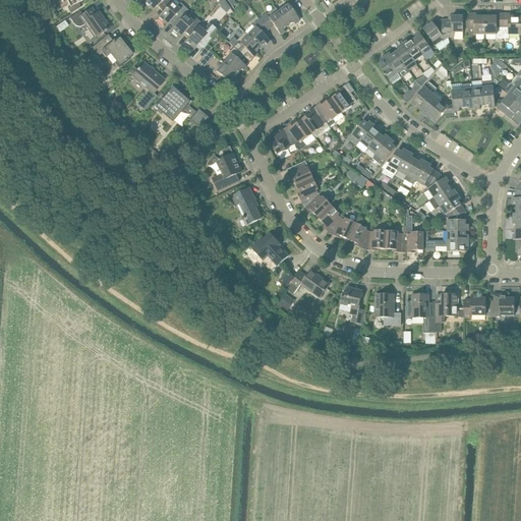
[(67,0),(70,6),(67,8),(70,13),(80,7),(78,3),(83,0),(67,0)]
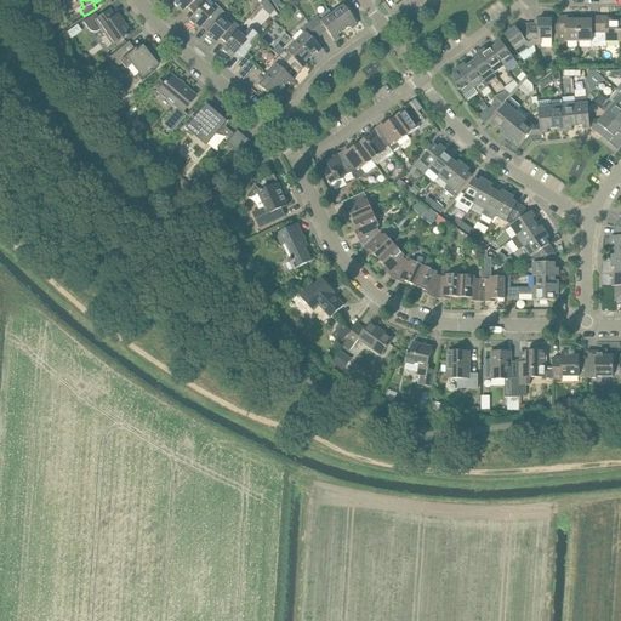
[(187,7),(193,15),(205,4),(208,0),(174,0),(171,3),(178,10),(182,12),(187,7)]
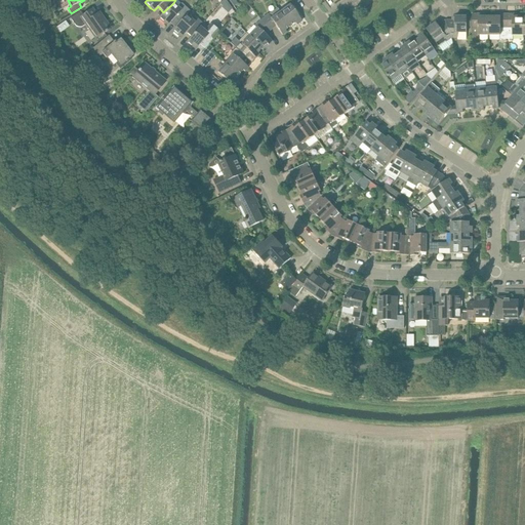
[(177,7),(173,3),(163,12),(158,17),(165,24),(165,23),(168,25),(172,21),(177,25),(187,15),(190,11),(182,3),(177,7)]
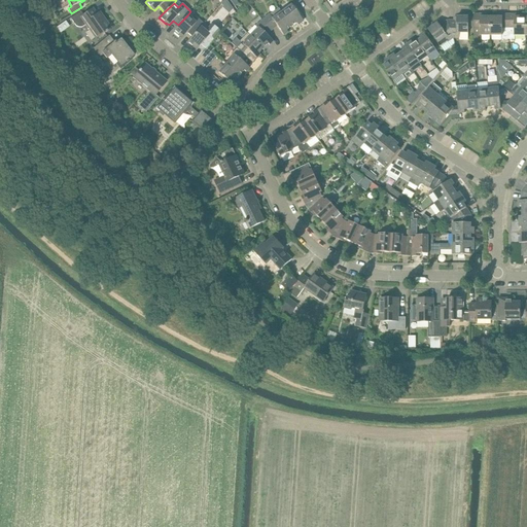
[(281,12),(291,26),(296,23),(299,25),(303,22),(290,5),(281,12)]
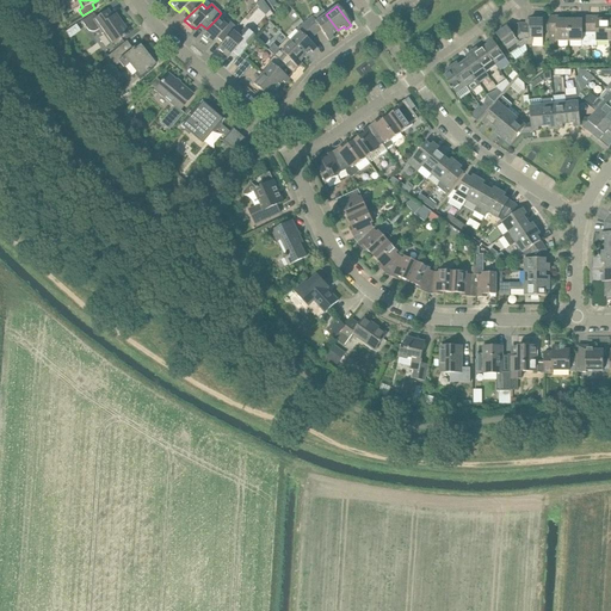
[(112,17),(107,10),(97,18),(93,13),(82,20),(88,30),(90,31),(92,31),(94,31),(96,31),(99,28),(111,44),(122,37),(123,38),(125,36),(124,35),(129,32),(116,14),(112,17)]
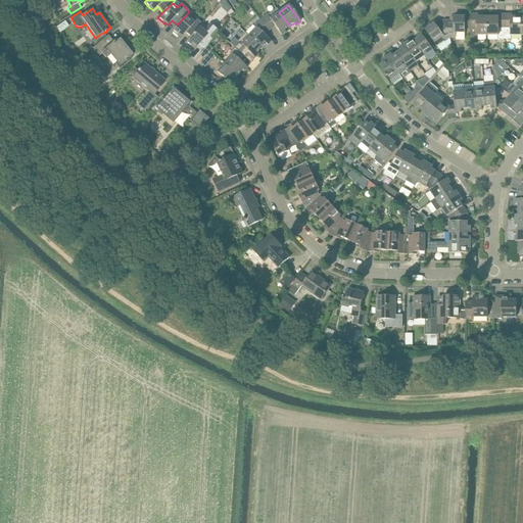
[(289,26),(279,12),(276,8),(268,14),(260,19),(270,30),(275,26),(281,35),(285,32),(284,30),(289,26)]
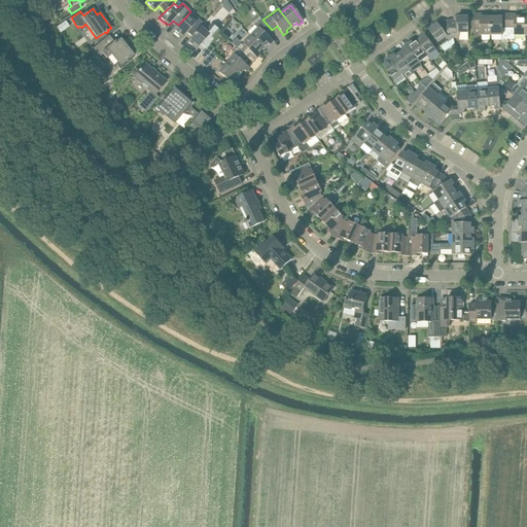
[(491,35),(491,16),(486,16),(486,14),(473,14),(473,39),(481,39),(481,35),(491,35)]
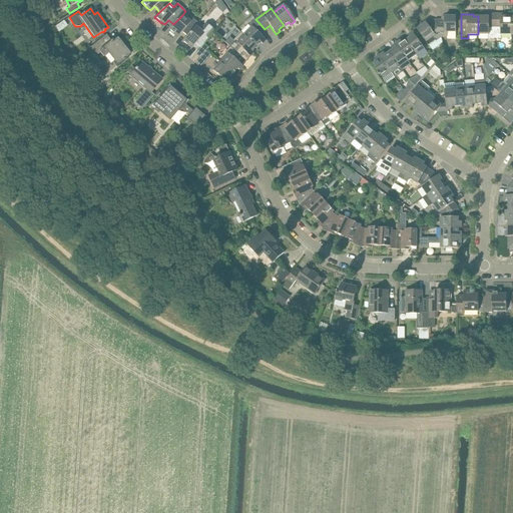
[(484,17),(478,16),(478,34),(489,34),(489,38),(495,38),(495,14),(484,14),(484,17)]
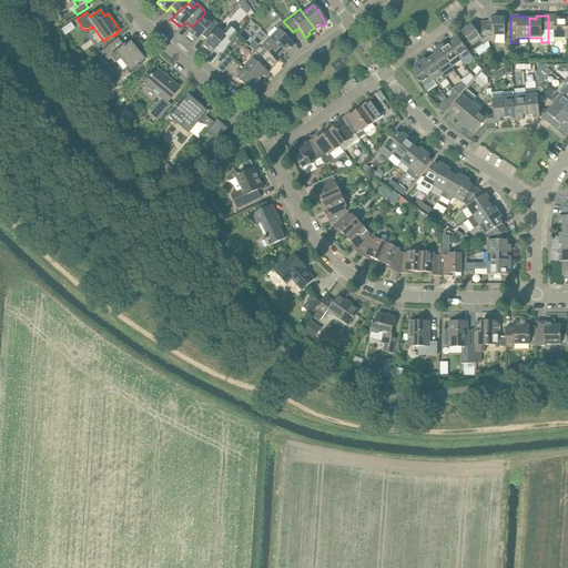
[(548,16),(548,42),(555,42),(555,38),(567,38),(567,19),(560,19),(560,16),(548,16)]
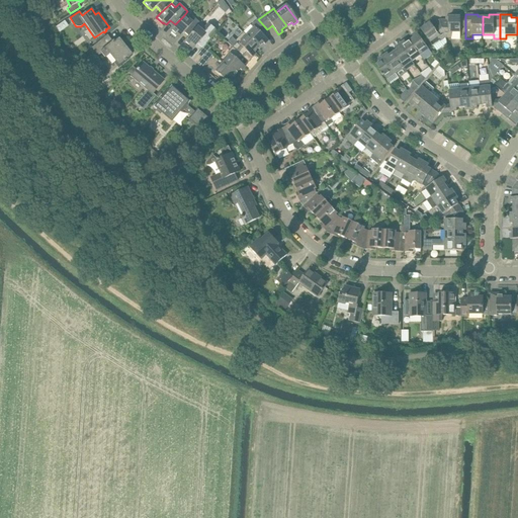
[(188,36),(197,26),(200,22),(191,15),(188,19),(184,15),(175,24),(170,30),(176,35),(177,34),(179,37),(184,32),(188,35),(188,36)]
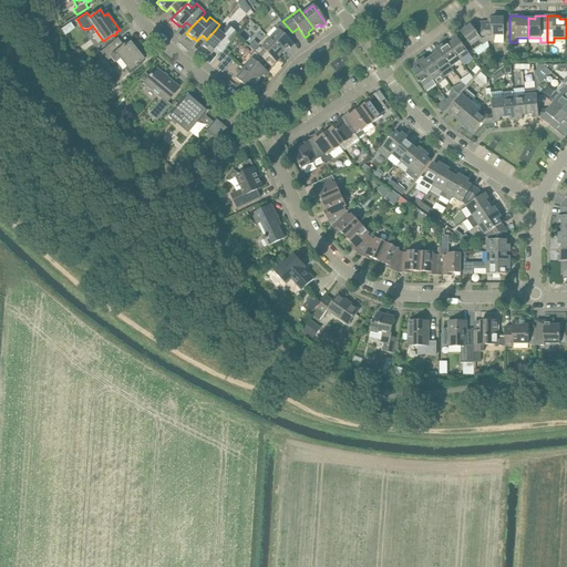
[(490,22),(482,22),(487,41),(495,41),(495,35),(504,35),(504,29),(509,29),(509,18),(490,18),(490,22)]
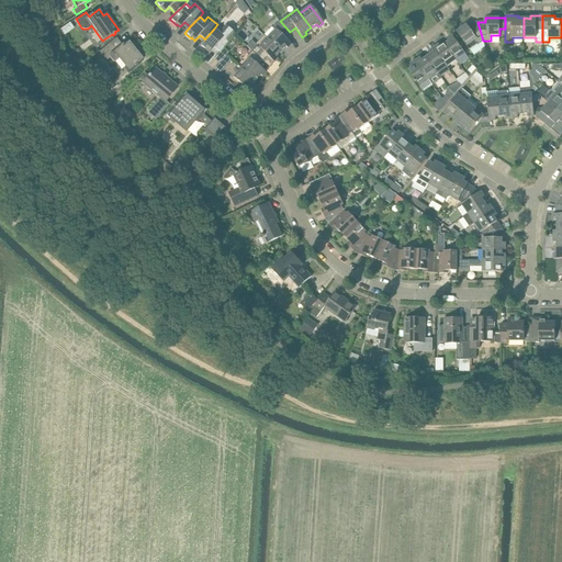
[(283,37),(290,32),(280,21),(273,27),(276,30),(267,38),(280,52),(285,46),(288,48),(291,44),(283,37)]
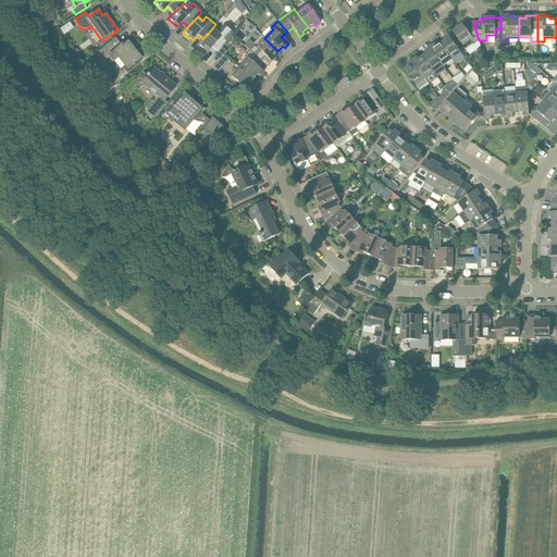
[(466,50),(479,40),(473,22),(467,26),(465,23),(453,32),(459,40),(466,50)]
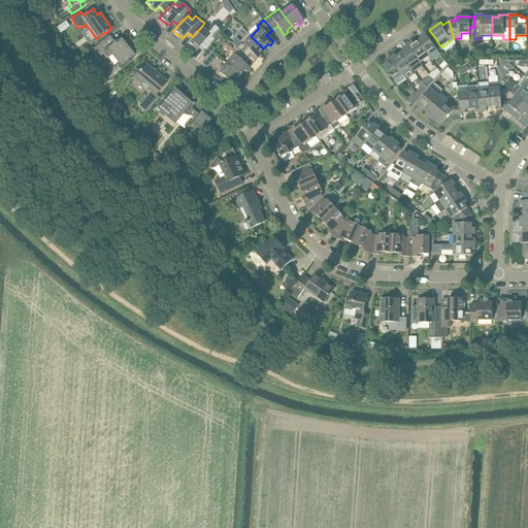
[(192,36),(187,42),(188,42),(194,48),(194,47),(197,50),(201,44),(206,48),(209,44),(218,35),(222,31),(212,24),(209,28),(206,31),(201,27),(192,37),(192,36)]
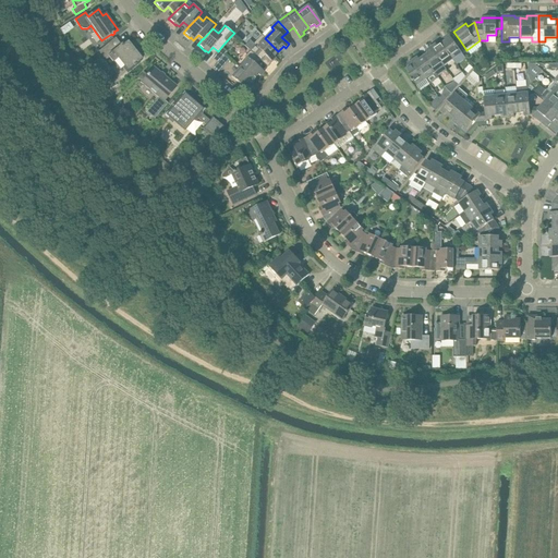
[(244,46),(250,50),(261,60),(265,56),(273,62),(276,58),(274,56),(278,51),(265,38),(263,35),(254,44),(250,40),(244,46)]
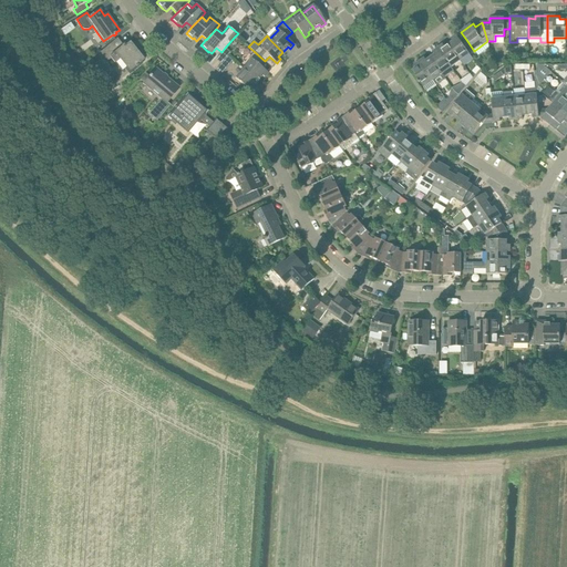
[(453,42),(449,44),(461,61),(470,54),(456,35),(451,39),(453,42)]
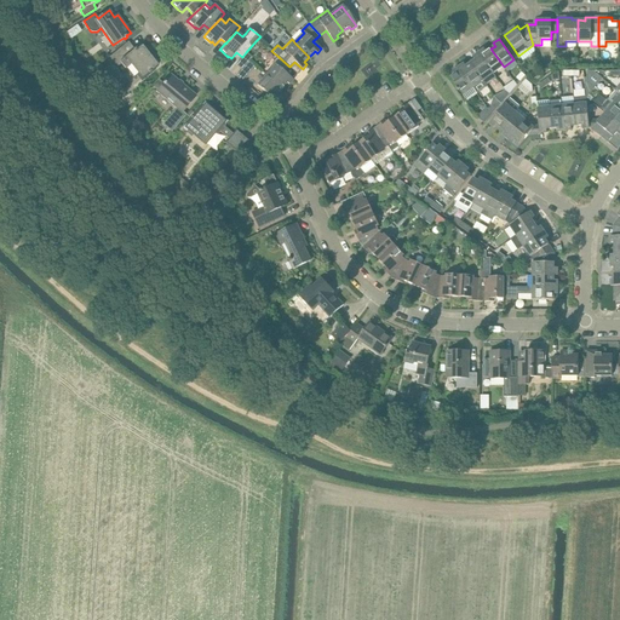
[(135,49),(128,41),(110,57),(118,67),(121,63),(126,68),(131,64),(142,78),(149,73),(149,74),(151,72),(150,70),(158,65),(150,56),(153,55),(150,51),(148,53),(145,50),(142,45),(137,50),(136,47),(135,49)]
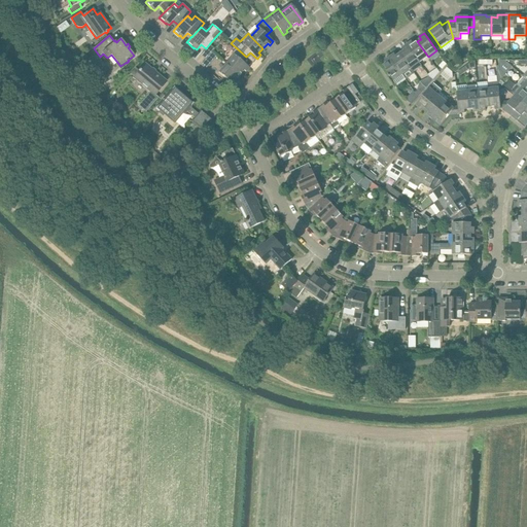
[(407,45),(419,63),(428,57),(417,41),(414,44),(412,41),(407,45)]
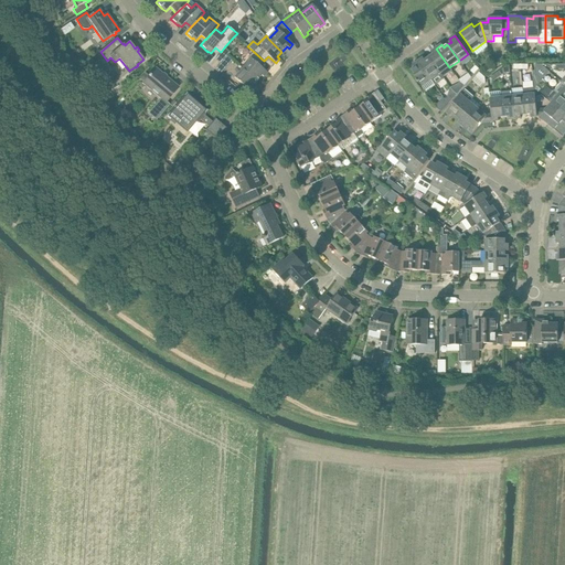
[(221,52),(215,59),(221,63),(226,55),(227,55),(230,53),(224,48),(221,52)]
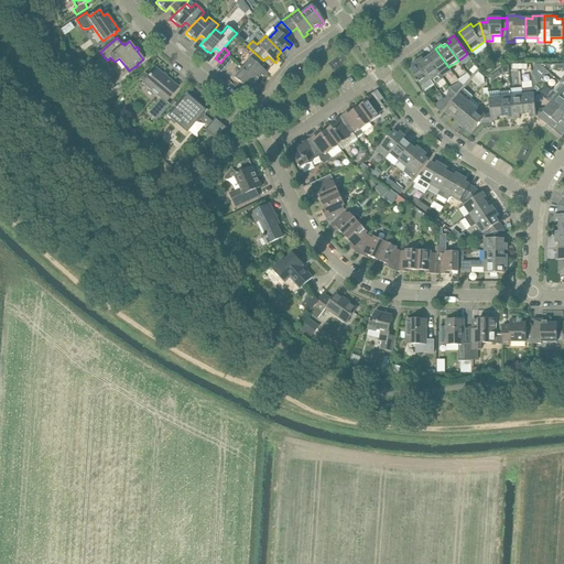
[(448,67),(435,49),(431,52),(433,55),(429,57),(440,73),(441,73),(443,76),(452,71),(448,67)]
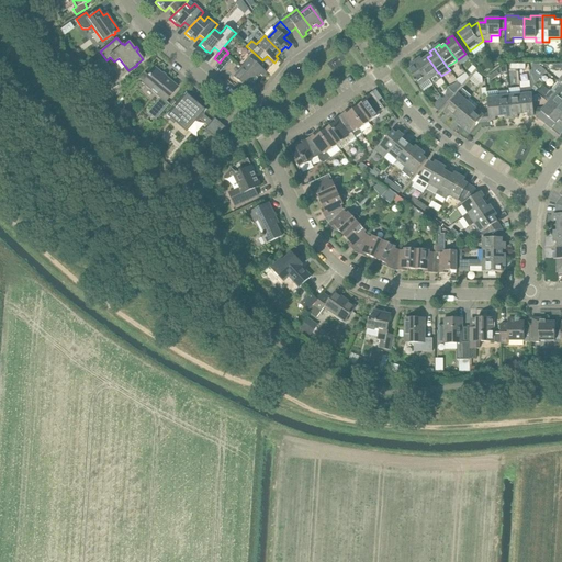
[(258,66),(262,60),(251,51),(247,57),(249,58),(242,68),(256,80),(260,75),(262,77),(266,72),(258,66)]
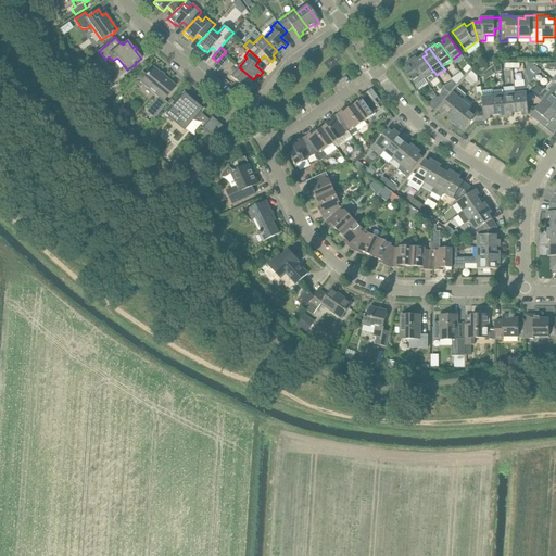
[(425,78),(433,72),(422,57),(418,60),(417,57),(412,61),(425,78)]
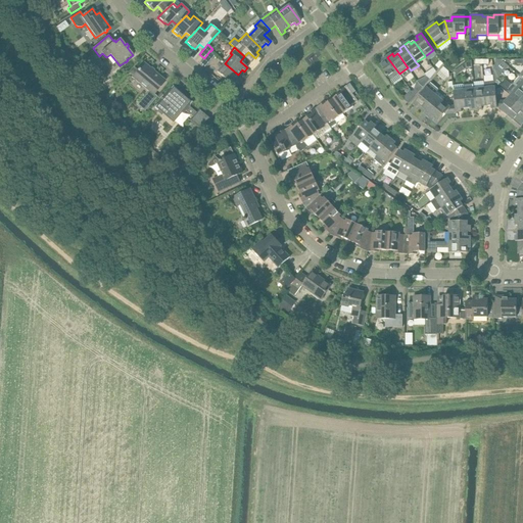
[(399,74),(387,57),(382,60),(384,63),(380,65),(390,80),(399,74)]
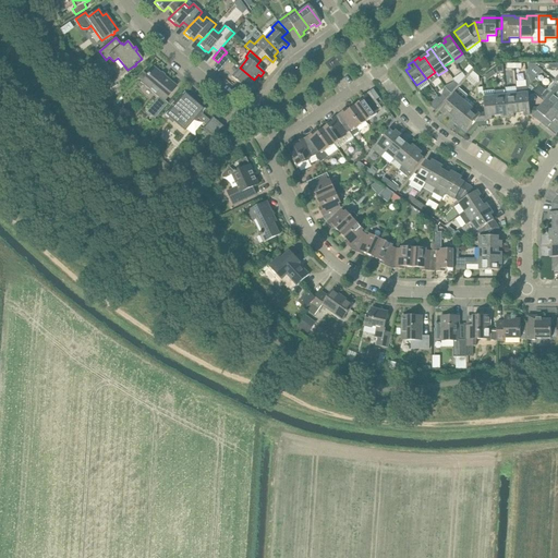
[(217,63),(213,68),(218,73),(222,68),(217,63)]
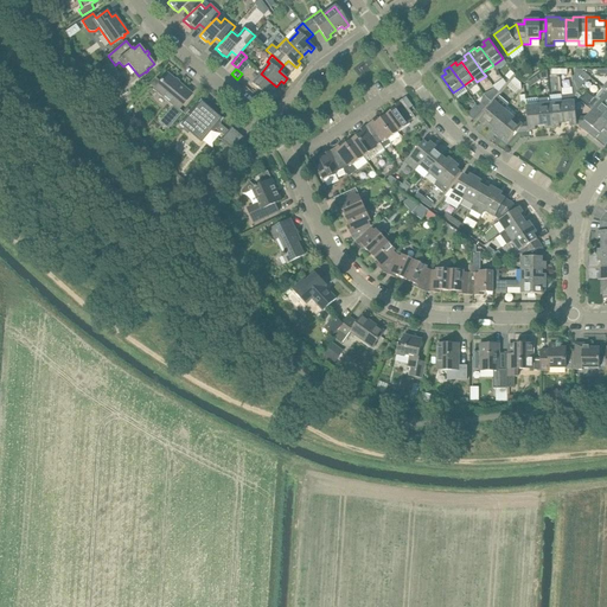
[(547,69),(534,78),(536,83),(542,78),(548,77),(547,69)]
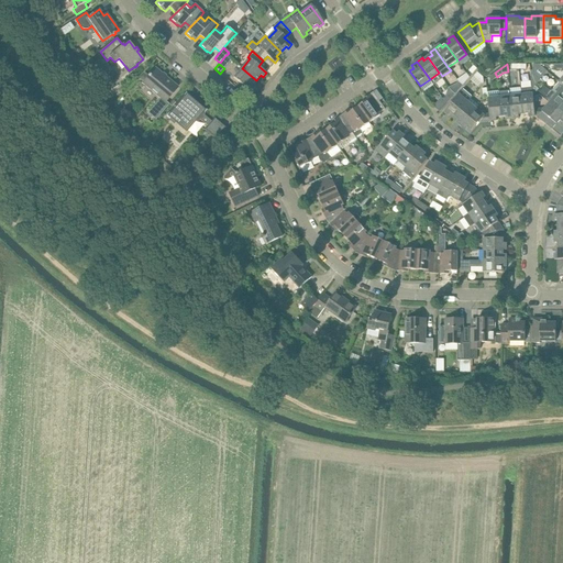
[(533,69),(531,69),(531,75),(533,75),(540,80),(548,72),(539,64),(533,64),(533,69)]
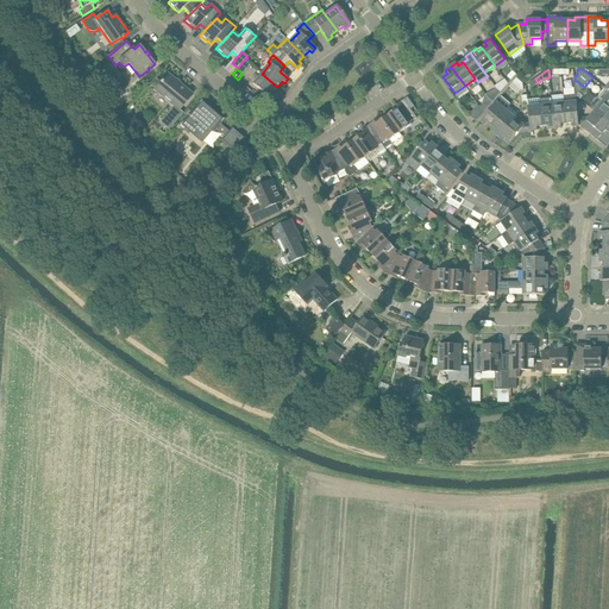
[(155,89),(156,90),(157,89),(174,102),(173,105),(174,106),(162,120),(170,129),(182,113),(179,111),(184,104),(193,94),(168,74),(161,82),(158,85),(155,89)]
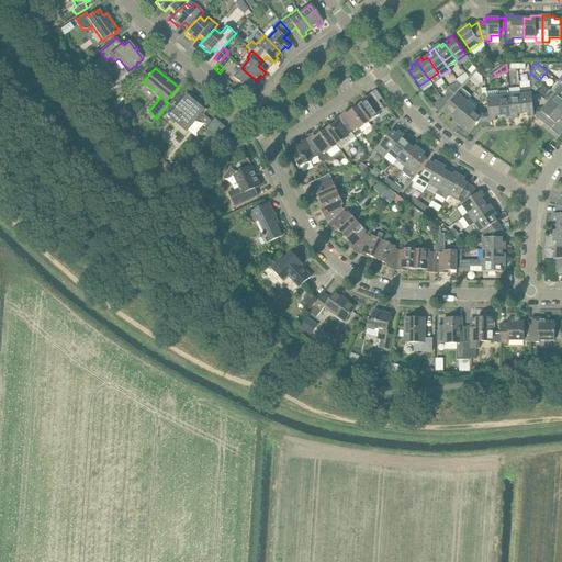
[(250,85),(256,80),(242,68),(233,77),(249,91),(253,87),(250,85)]
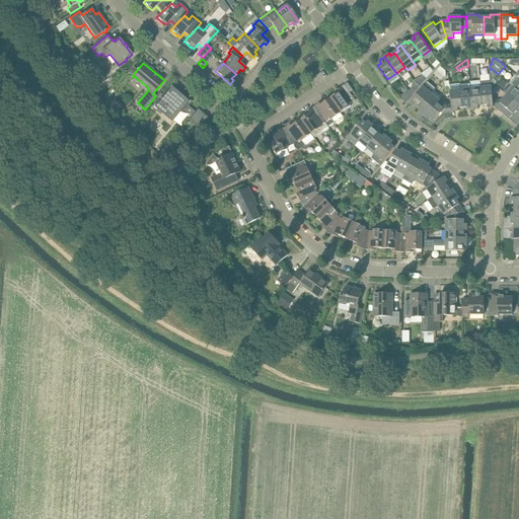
[(445,71),(440,66),(437,70),(445,77),(446,76),(445,71)]
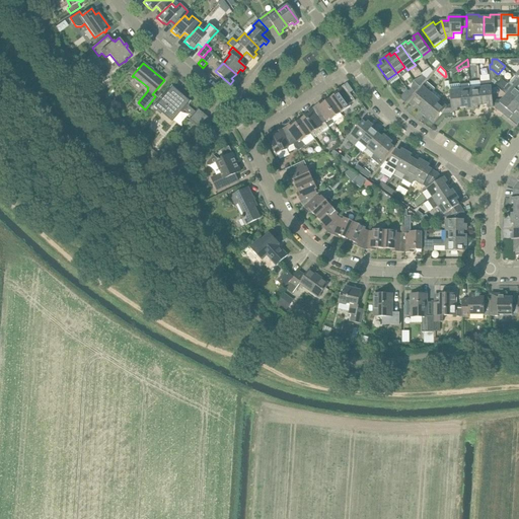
[(430,67),(423,76),(427,78),(433,71),(430,67)]
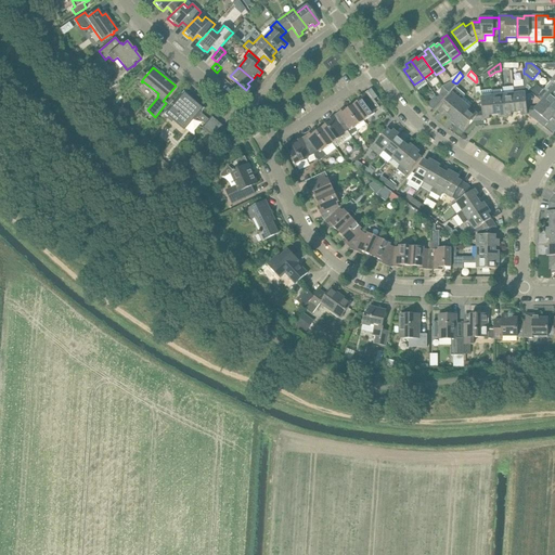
[(554,82),(552,80),(544,89),(554,98),(554,82)]
